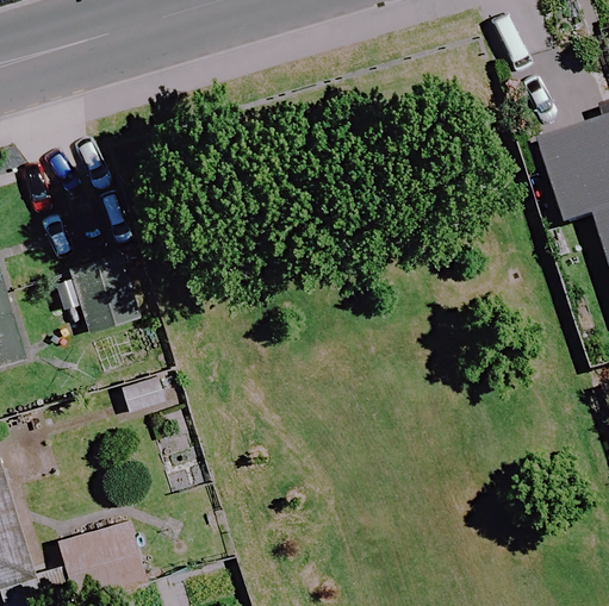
[(608,102),(600,106),(603,117),(536,138),(563,220),(590,212),(608,270),(608,102)]
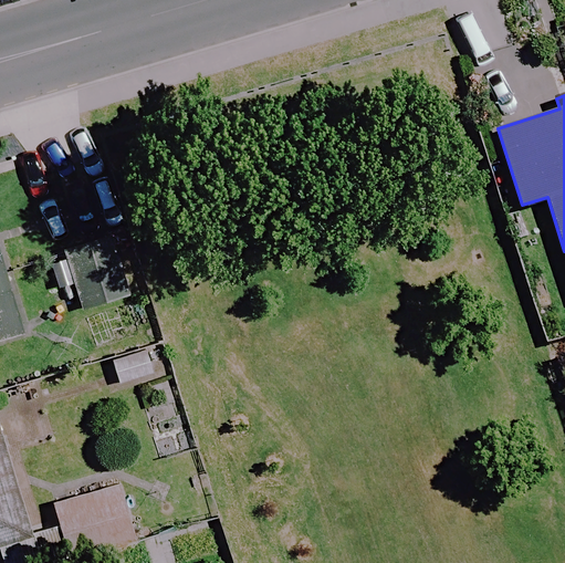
[(127,296),(112,236),(65,248),(81,309),(127,296)]
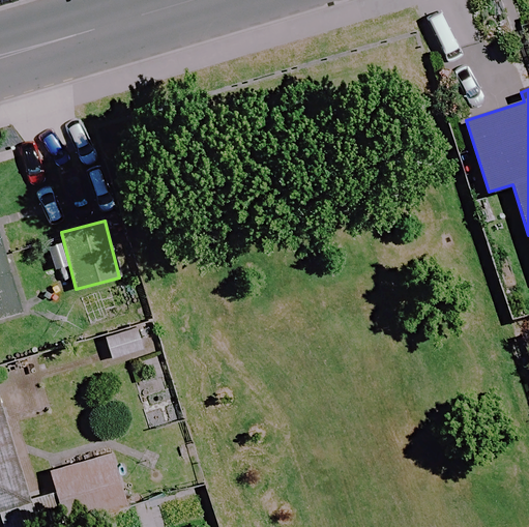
[(134,302),(97,314),(111,358),(147,348),(134,302)]
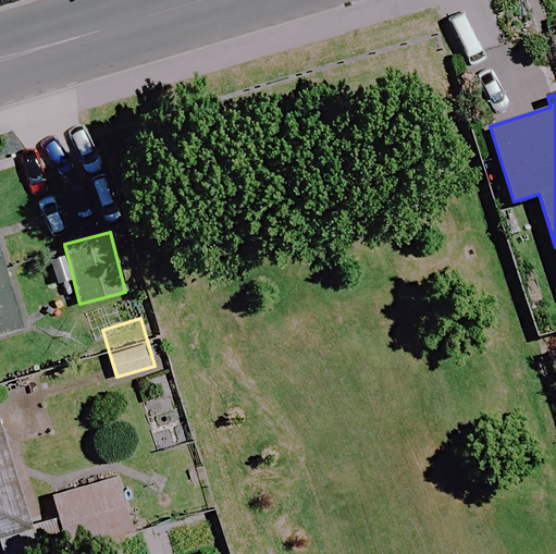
[(0,538),(29,529),(0,432),(0,538)]
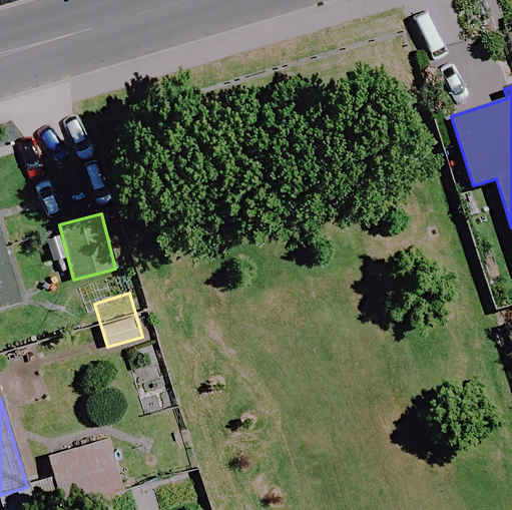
[(122,483),(108,438),(49,455),(62,500),(122,483)]
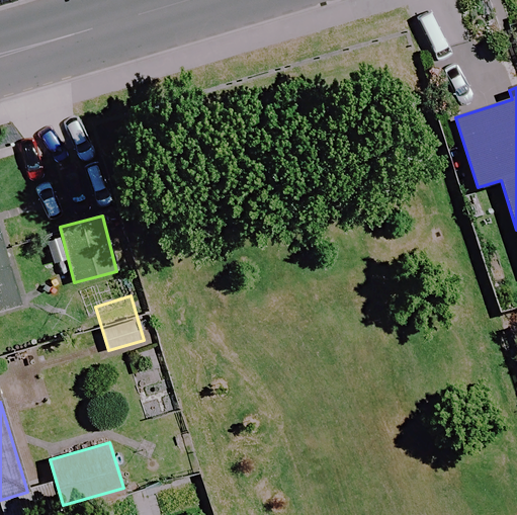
All buildings are outlined.
